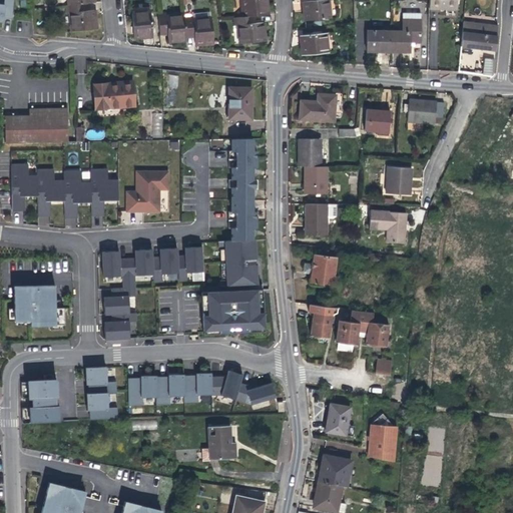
[(6,15),(14,15),(15,0),(5,0),(5,5),(0,4),(0,21),(5,22),(5,19),(6,15)]
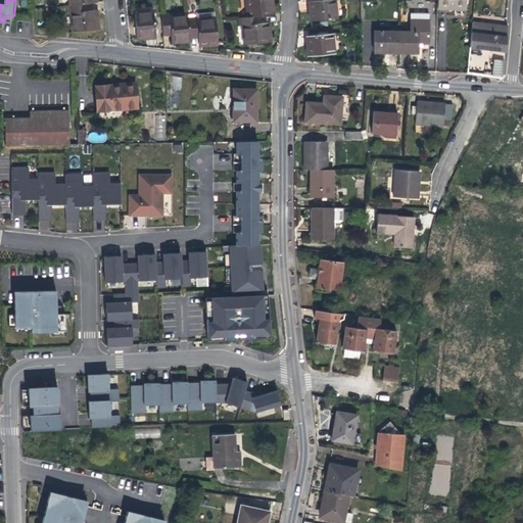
[(245,0),(248,16),(255,16),(273,14),(272,4),(271,0),(245,0)]
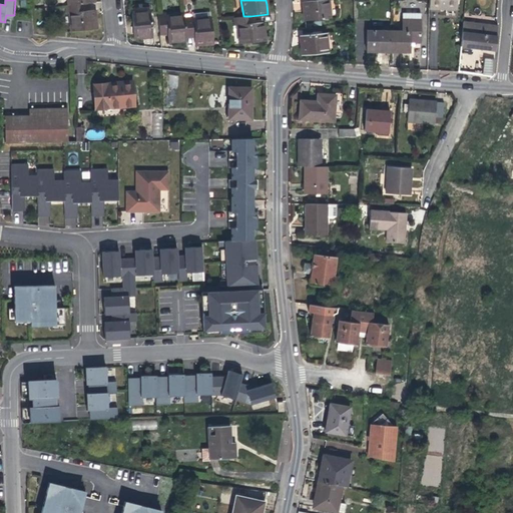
[(304,10),(305,20),(329,17),(327,0),(316,0),(303,1),(304,10)]
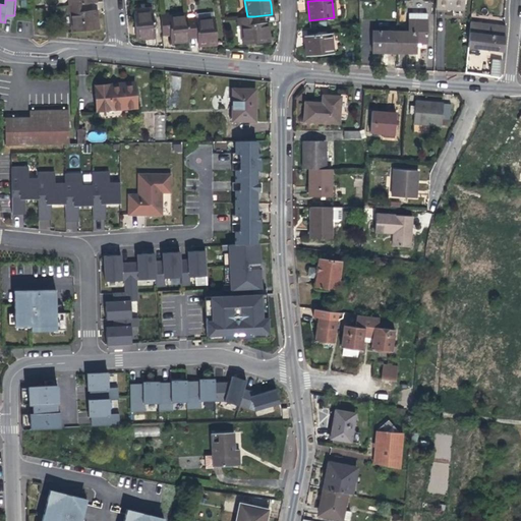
[(462,0),(435,0),(435,7),(445,8),(463,8),(462,0)]
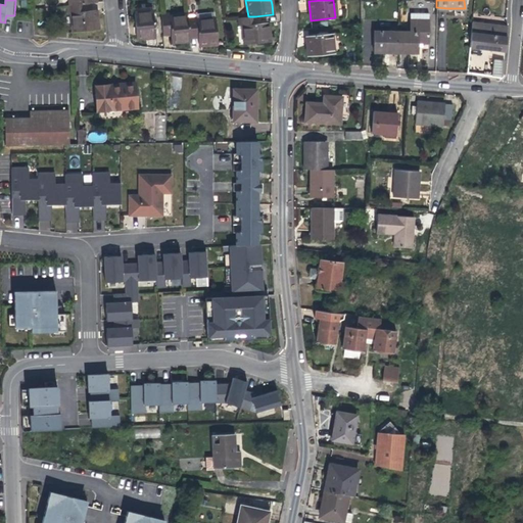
[(87,11),(86,4),(72,5),(67,5),(67,13),(73,12),(74,32),(98,30),(97,17),(97,10),(87,11)]
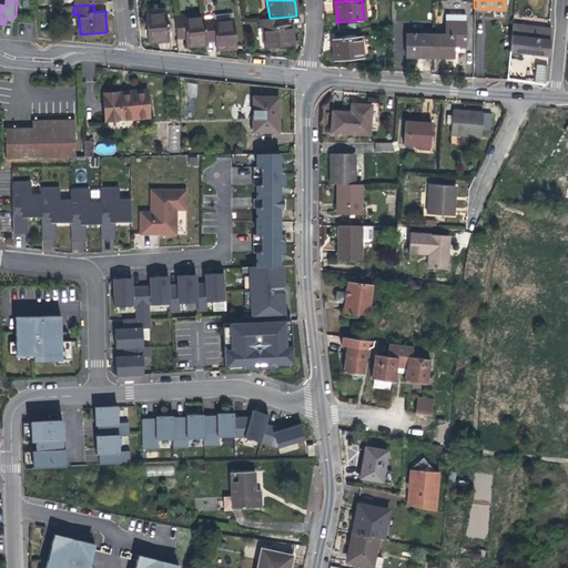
[(146,13),(149,41),(163,39),(170,39),(166,11),(146,13)]
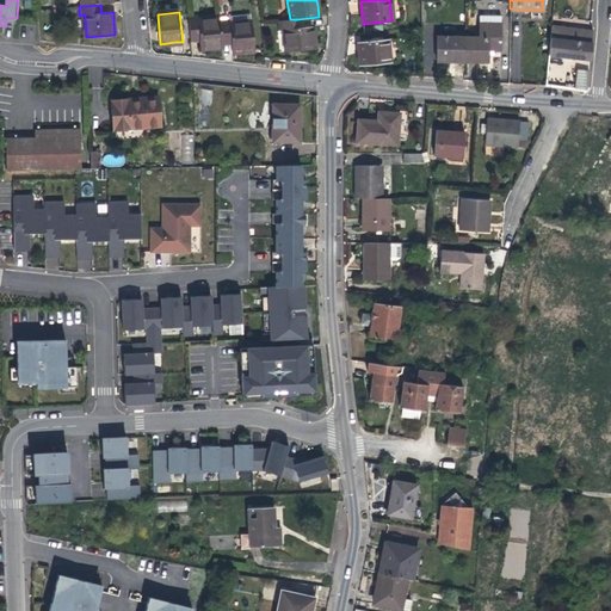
[(223,47),(222,41),(221,18),(221,17),(198,18),(198,16),(189,16),(191,37),(201,37),(202,49),(214,48),(223,47)]
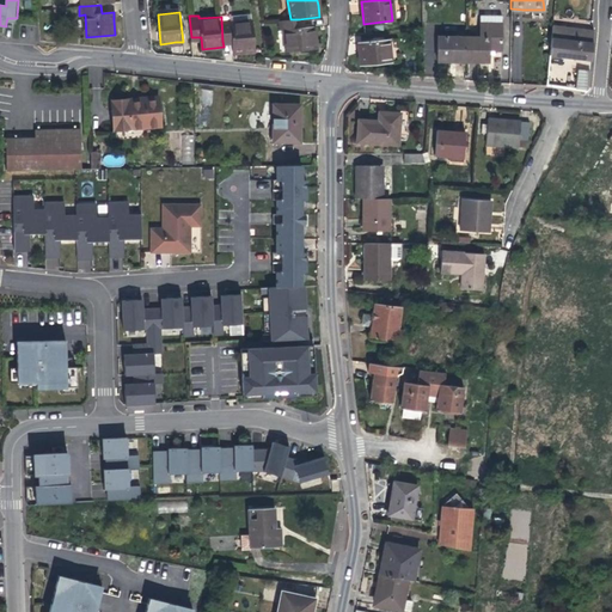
[(479,37),(465,36),(465,61),(481,62),(488,62),(488,50),(500,50),(500,17),(479,17),(479,37)]
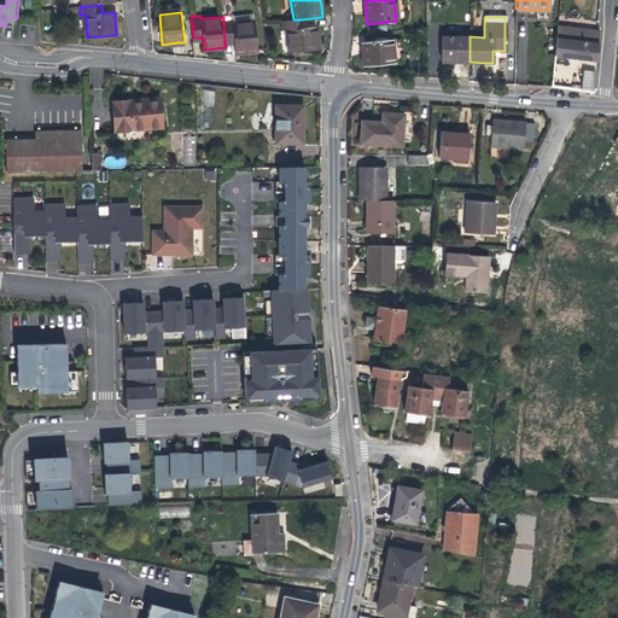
[(232,18),(223,18),(225,41),(234,41),(235,52),(245,51),(257,51),(254,21),(233,23),(232,18)]
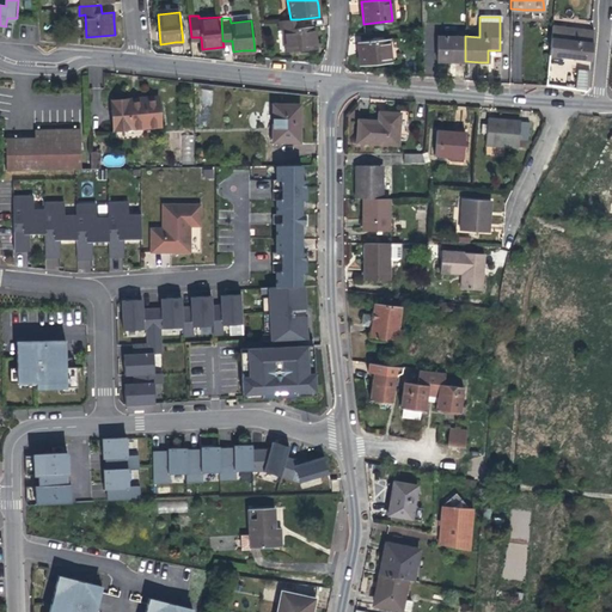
[(301,28),(299,19),(291,19),(277,20),(279,30),(283,30),(286,51),(314,48),(313,38),(313,26),(301,28)]
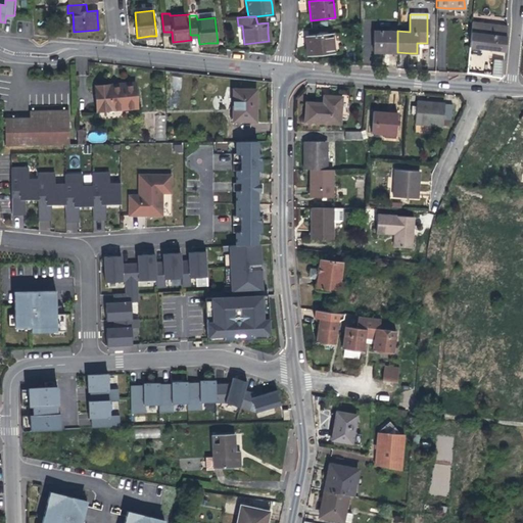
[(470,48),(505,51),(507,26),(502,25),(472,21),(470,48)]
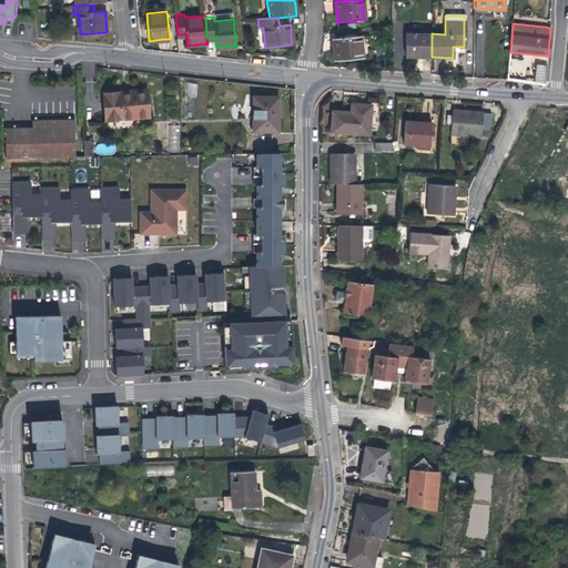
[(422,57),(432,57),(432,33),(406,33),(406,57),(422,57)]
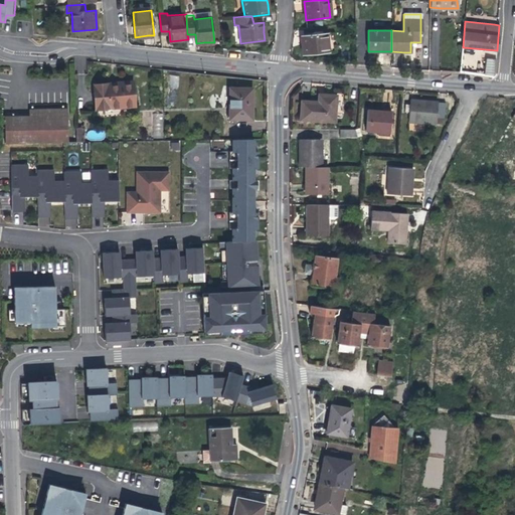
[(328,52),(326,33),(302,36),(303,45),(303,54),(328,52)]
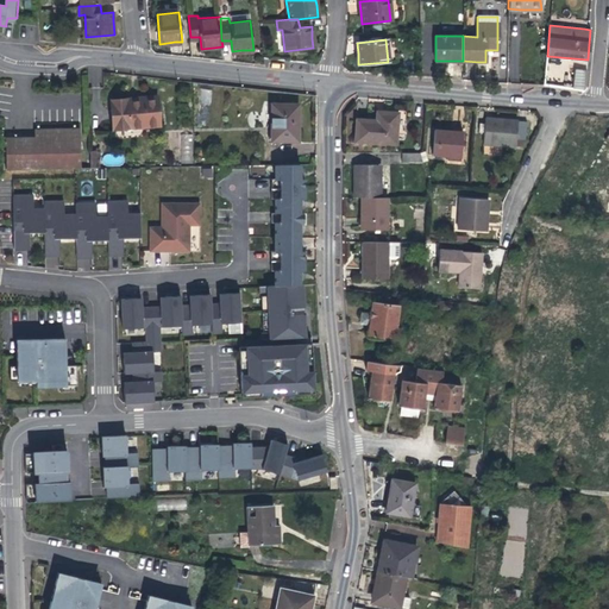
[(573,70),(571,88),(584,90),(586,70),(573,70)]
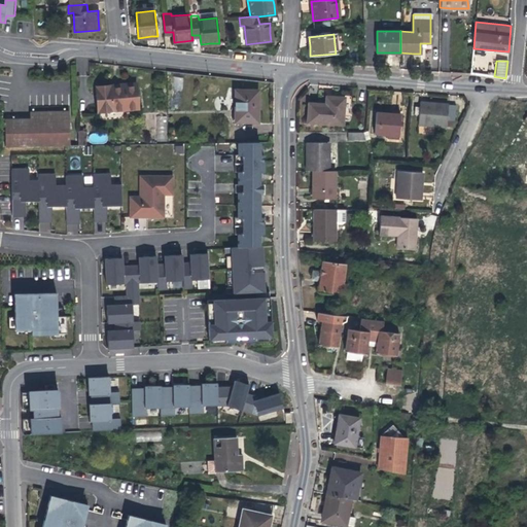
[(93,108),(134,105),(132,79),(108,81),(91,82),(93,108)]
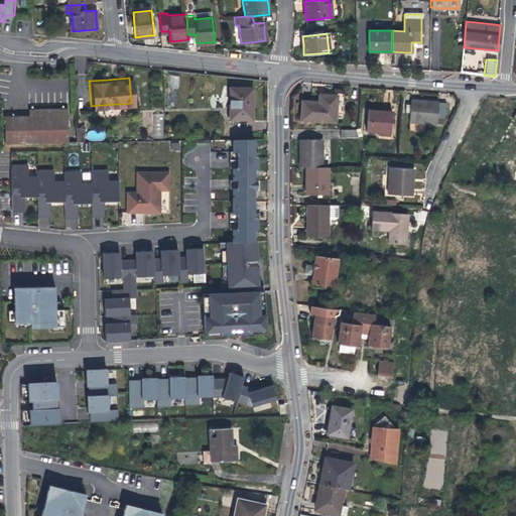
[(250,119),(250,107),(253,107),(253,103),(253,88),(230,88),(230,119),(250,119)]
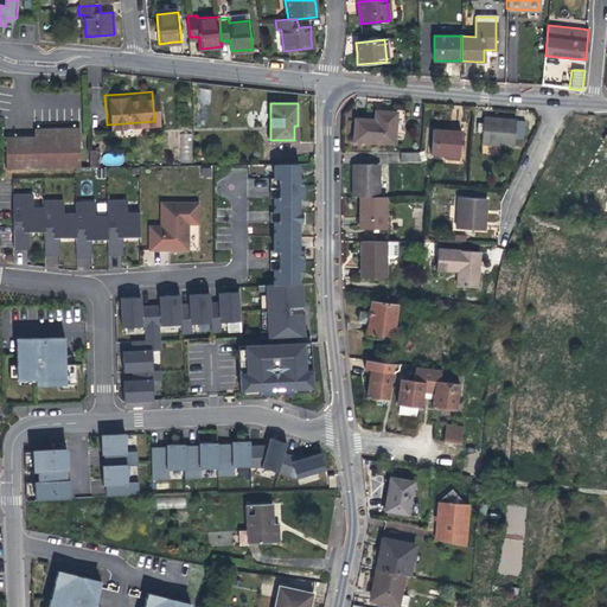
[(397,114),(383,113),(382,122),(376,122),(357,120),(356,142),(395,145),(397,114)]
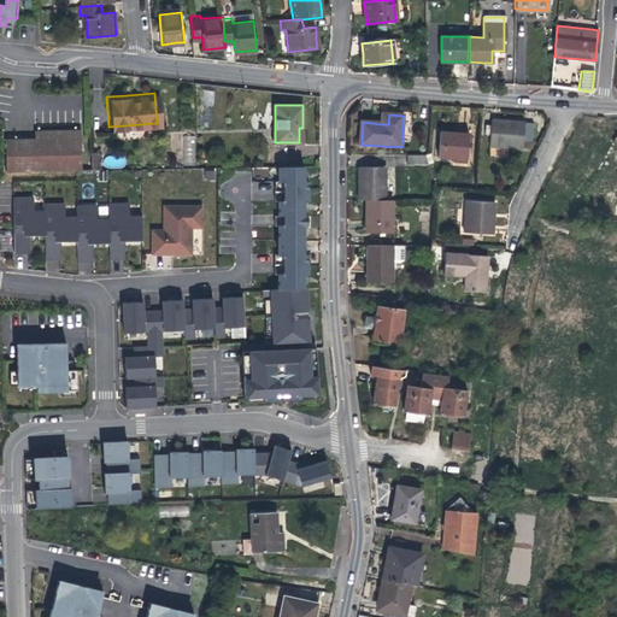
[(491,146),(523,150),(523,141),(533,142),(534,123),(507,122),(493,121),(492,127),(487,127),(487,137),(491,139),(491,146)]
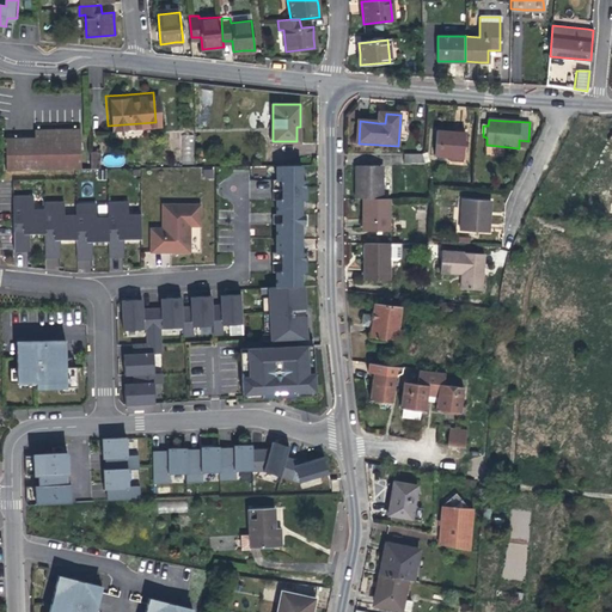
[(435,155),(464,158),(465,134),(450,133),(438,132),(435,155)]
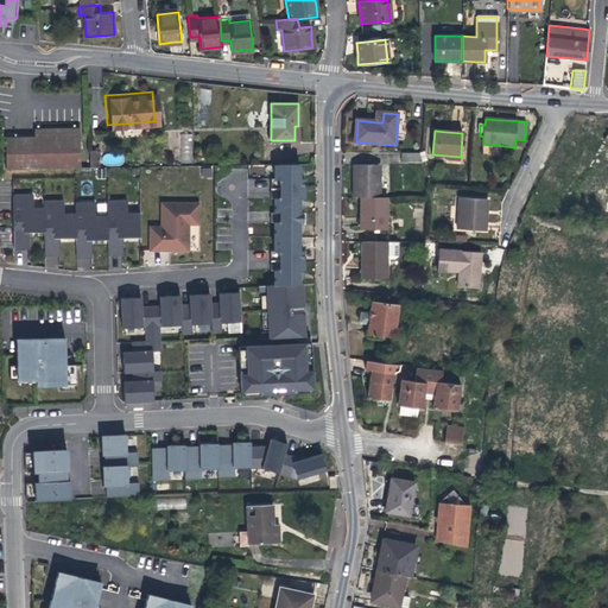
[(80,169),(78,137),(36,138),(6,138),(7,170),(80,169)]
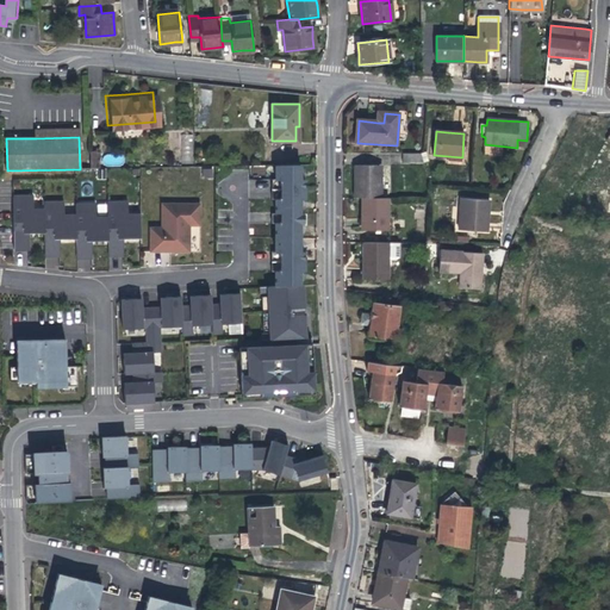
[(424,163),(422,154),(403,154),(404,163),(424,163)]
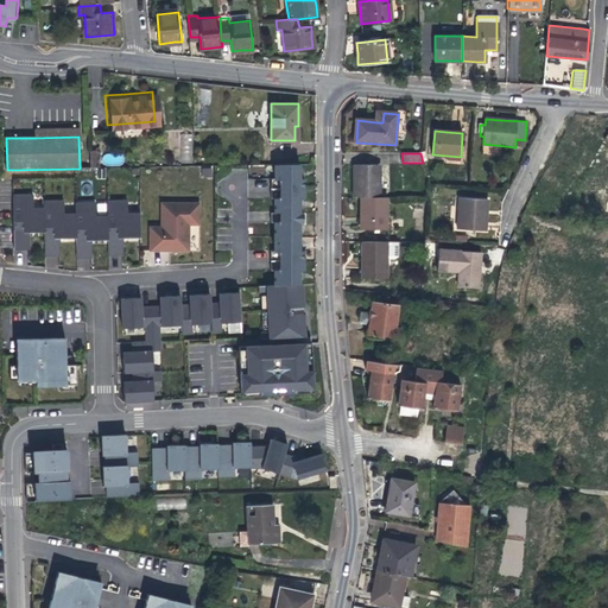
[(298,246),(298,222),(303,222),(303,213),(298,213),(298,207),(298,198),(303,198),(303,178),(298,178),(298,164),(276,164),(276,179),(272,179),(272,200),(276,200),(276,214),(272,214),(272,223),(276,223),(276,251),(271,251),(271,271),(274,271),(274,285),(298,284),(298,273),(298,271),(303,271),(303,251),(298,251),(298,246)]
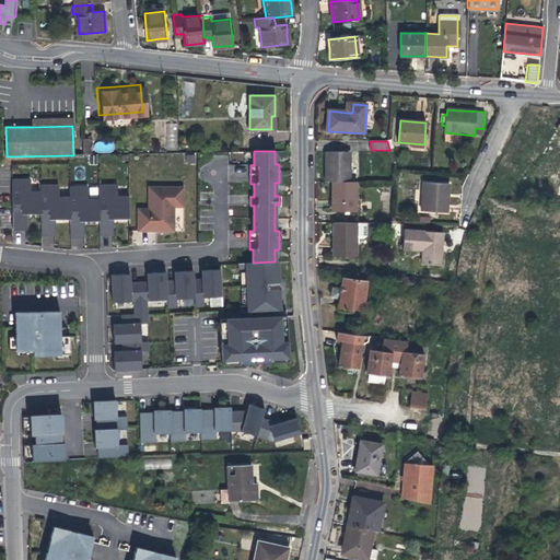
[(326,183),(334,183),(350,183),(350,151),(327,151),(326,171),(326,183)]
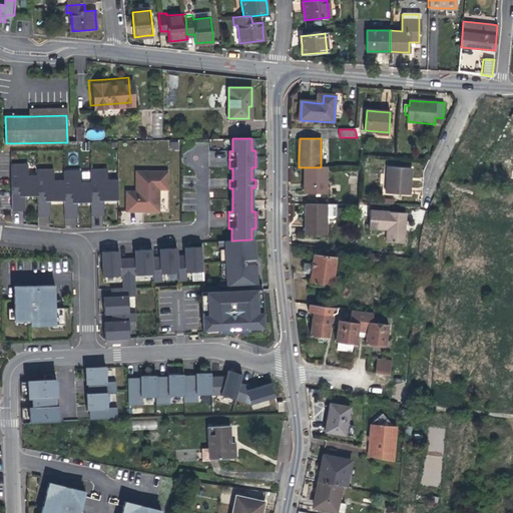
[(110,196),(118,196),(118,180),(108,181),(108,170),(91,170),(91,182),(81,183),(81,171),(64,172),(64,181),(54,181),(54,170),(38,171),(38,176),(29,176),(29,166),(11,166),(12,207),(21,207),(20,194),(25,194),(31,194),(38,194),(39,212),(47,211),(46,199),(51,199),(58,199),(65,199),(66,211),(73,211),(73,198),(77,198),(84,198),(92,198),(92,209),(100,209),(99,196),(104,196),(110,196)]
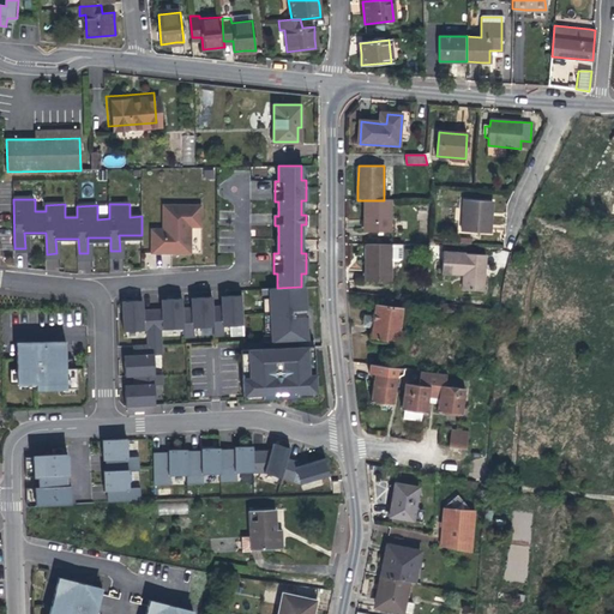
[(463,232),(489,233),(492,202),(465,199),(463,232)]
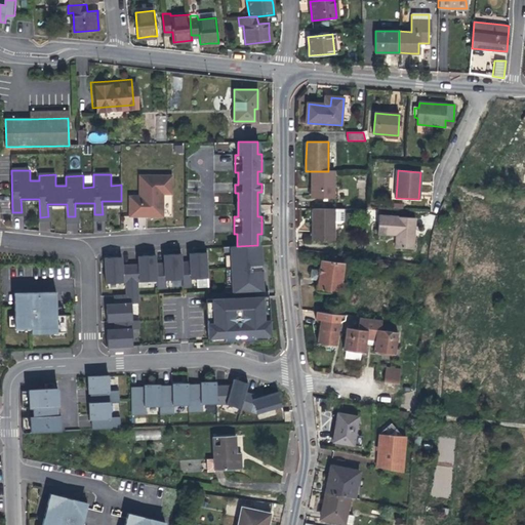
[(334,171),(328,171),(313,171),(313,191),(313,198),(333,198),(334,171)]
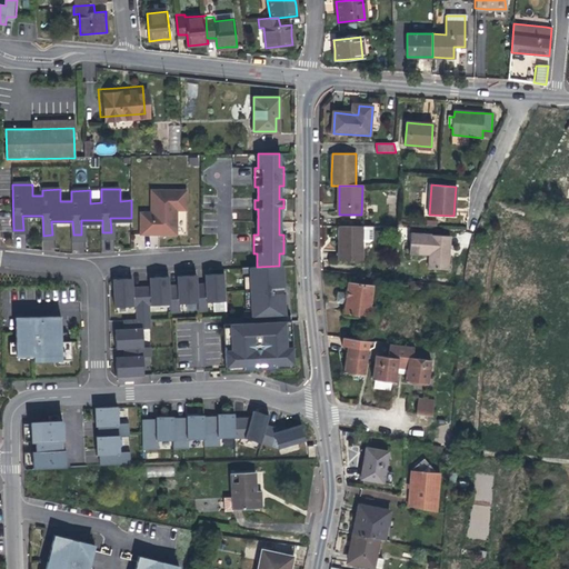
[(162,233),(179,233),(179,209),(189,209),(189,189),(155,189),(155,211),(143,211),(143,233),(155,233),(155,232),(162,232),(162,233)]
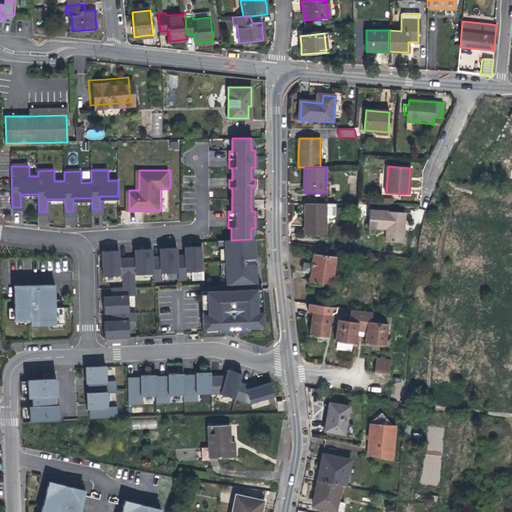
[(25,210),(25,194),(20,194),(21,207),(12,207),(12,210),(25,210)]
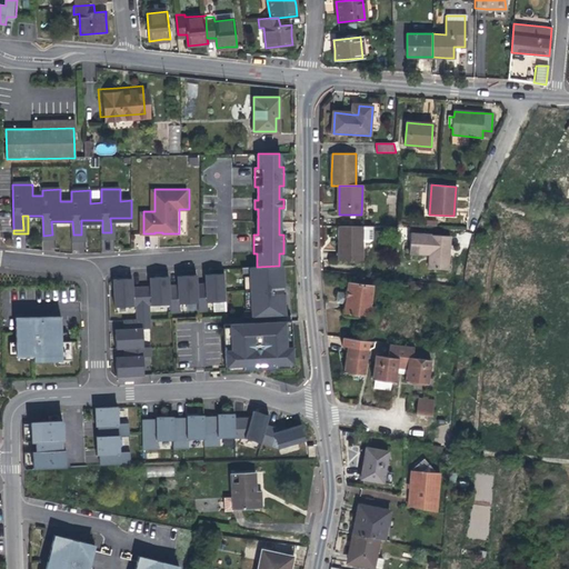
[(116,236),(116,218),(110,218),(111,232),(102,232),(102,236),(116,236)]
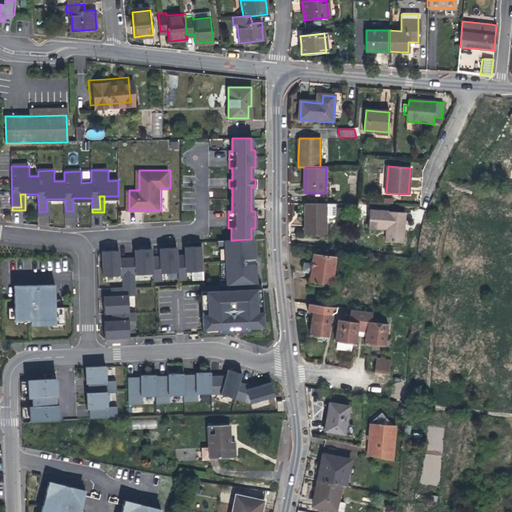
[(78,214),(77,198),(73,198),(73,211),(66,211),(66,214),(78,214)]
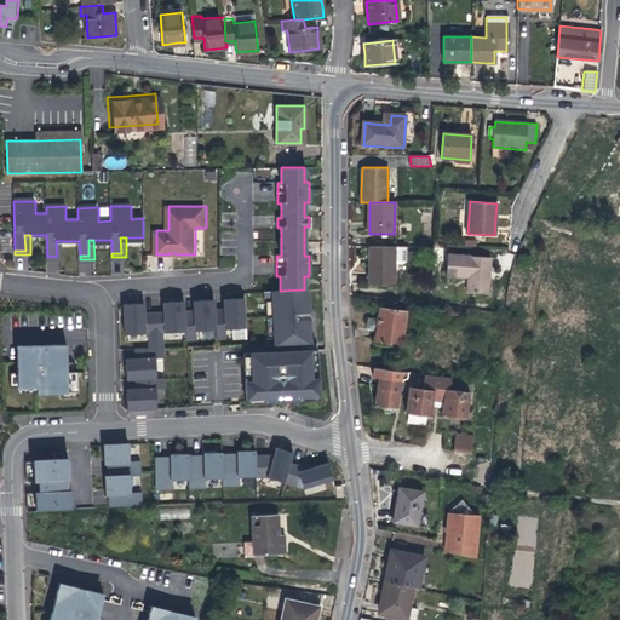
[(62,259),(62,241),(56,241),(57,256),(47,257),(47,260),(62,259)]
